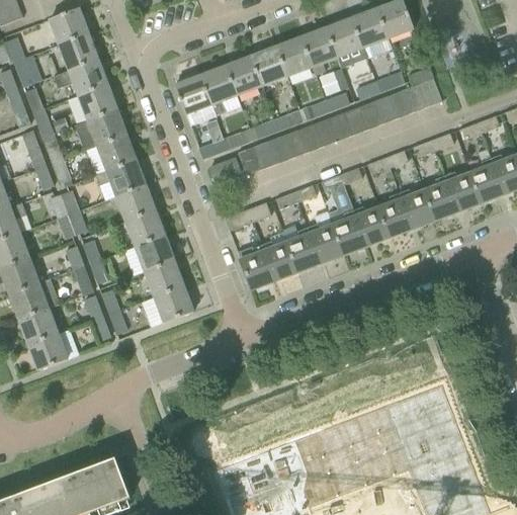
[(0,0),(0,10),(18,4),(16,0),(0,0)]
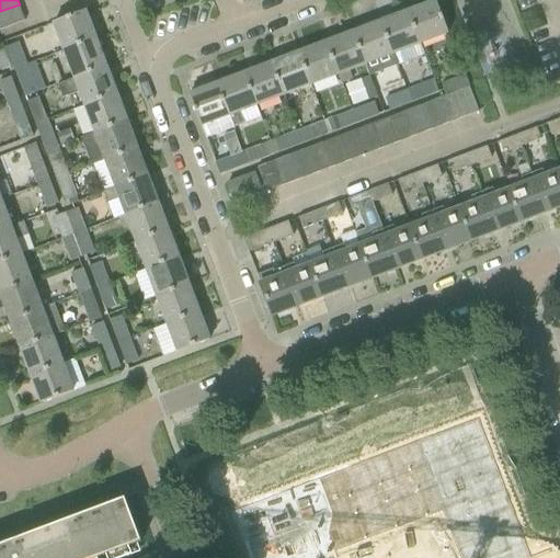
[(433,0),(409,10),(421,42),(448,31),(436,0),(433,0)]
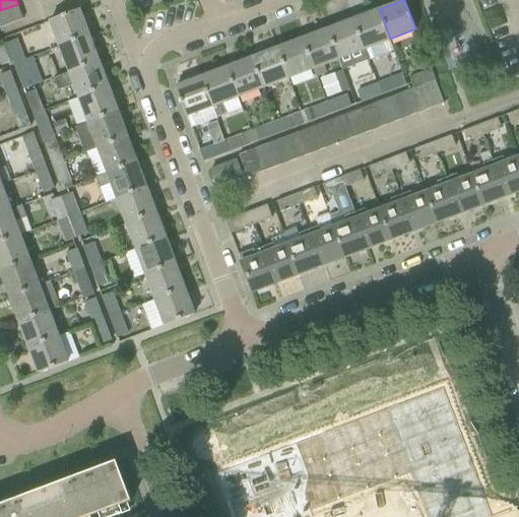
[(1,26),(23,17),(18,4),(0,10),(0,24),(0,25),(1,26)]
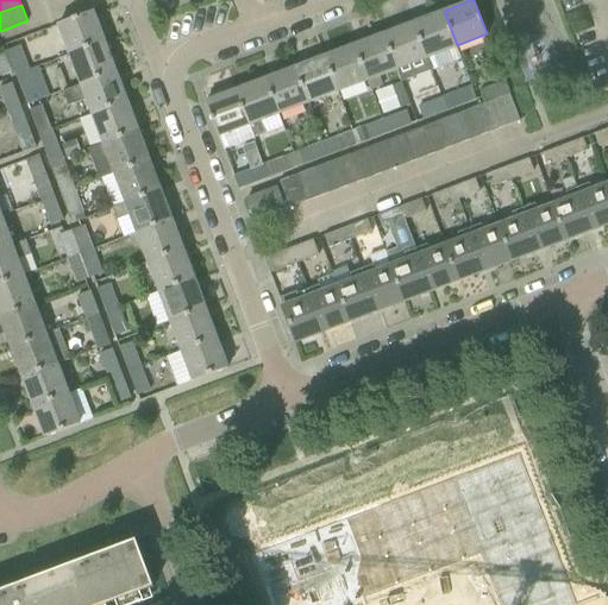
[(70,52),(105,39),(93,10),(58,23),(70,52)]
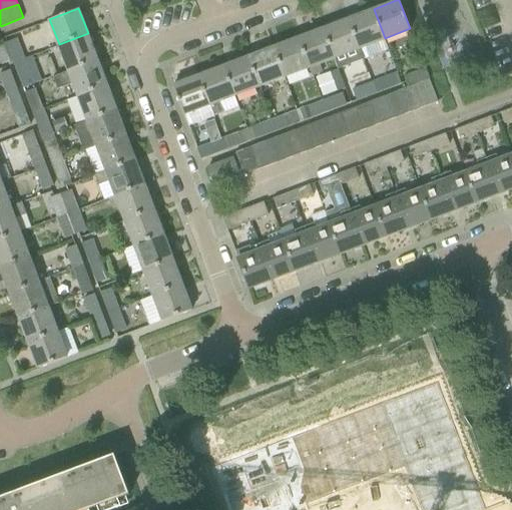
[(374,9),(350,18),(360,47),(365,58),(389,49),(385,38),(374,9)]
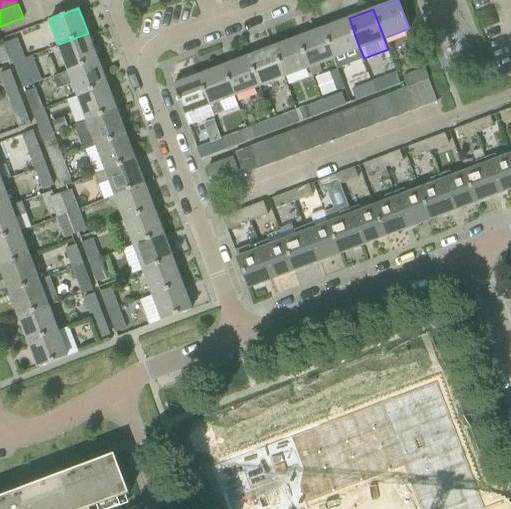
[(349,18),(323,28),(334,56),(338,67),(350,63),(346,52),(359,47),(349,18)]
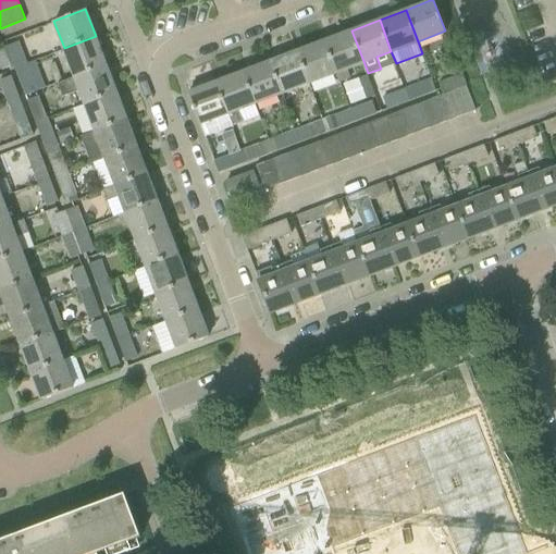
[(351,31),(324,40),(336,72),(340,81),(350,76),(347,68),(363,61),(351,31)]
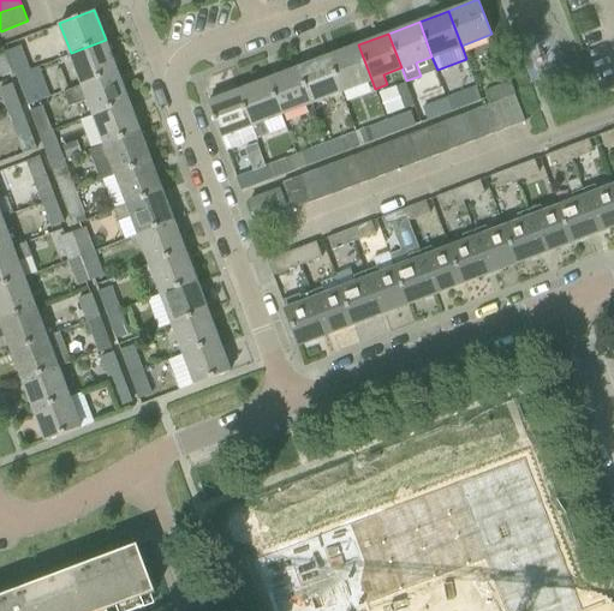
[(82,83),(117,70),(106,40),(71,53),(82,83)]
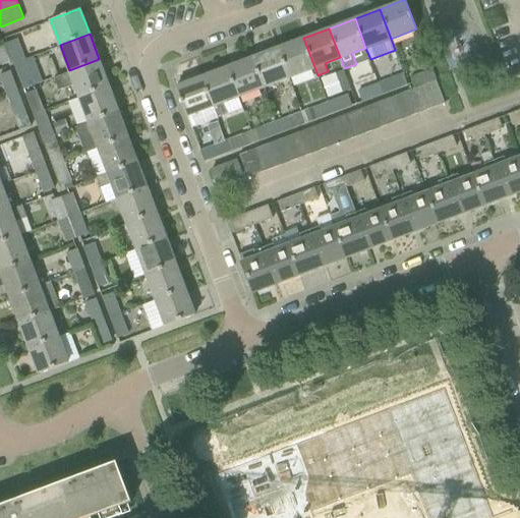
[(13,62),(24,58),(17,38),(4,43),(5,47),(10,60),(13,60),(13,62)]
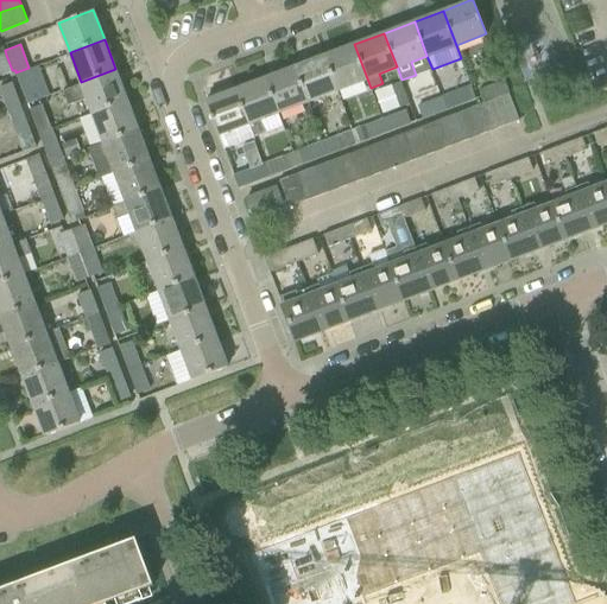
[(354,44),(324,56),(337,89),(367,78),(354,44)]
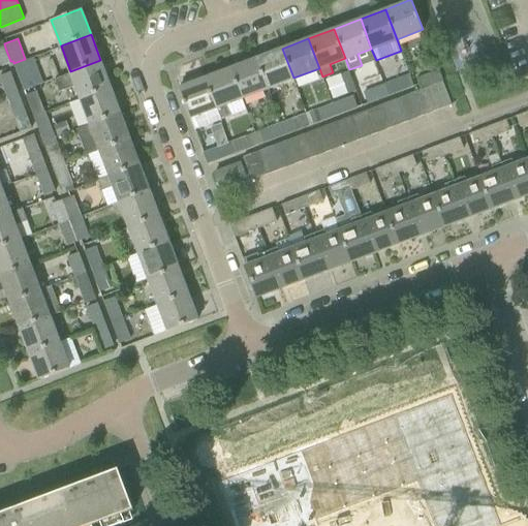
[(0,65),(10,61),(5,48),(4,43),(0,44),(0,65)]
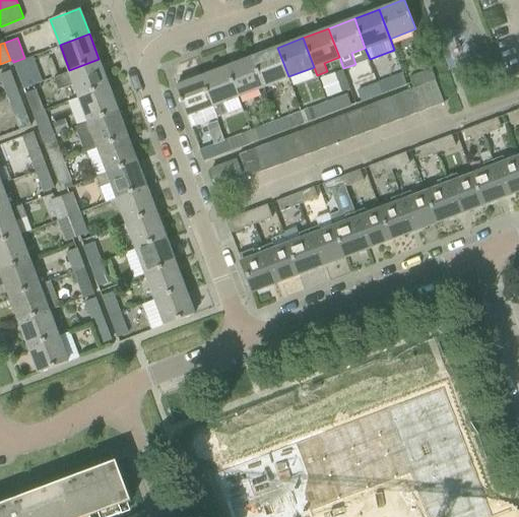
[(277,48),(253,57),(263,85),(288,76),(277,48)]
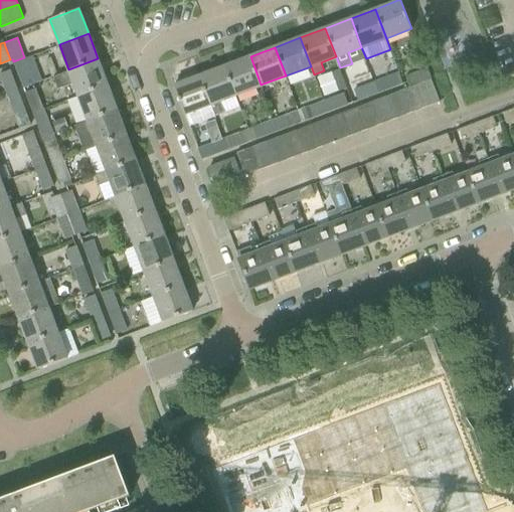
[(23,87),(41,79),(32,55),(25,58),(24,57),(13,61),(23,87)]
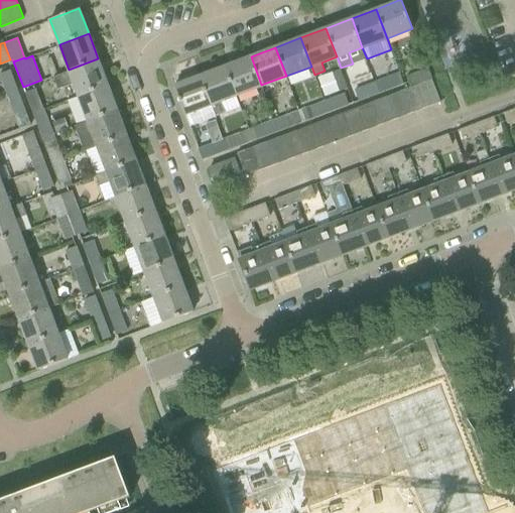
[(251,56),(226,66),(236,95),(261,85),(251,56)]
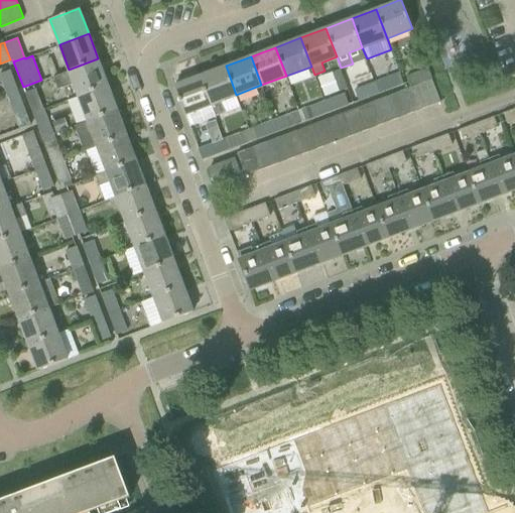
[(69,70),(52,76),(57,89),(74,83),(79,94),(107,83),(98,58),(69,70)]
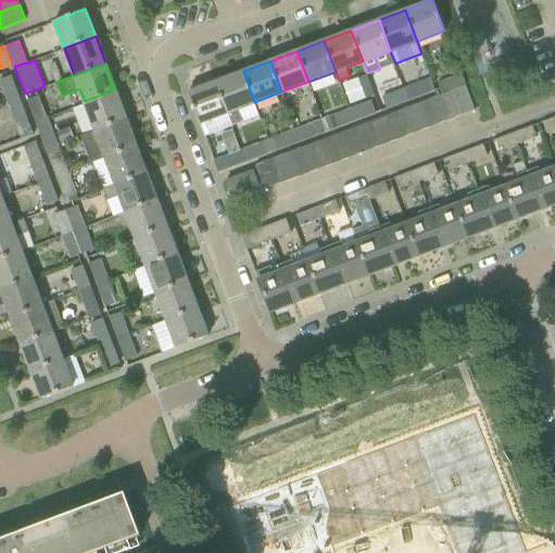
[(243,71),(216,82),(228,114),(232,124),(243,120),(238,108),(254,102),(243,71)]
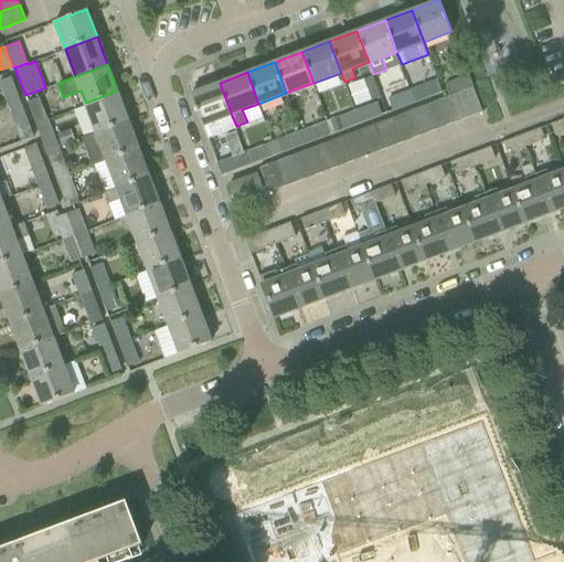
[(373,74),(362,78),(370,98),(381,95),(373,74)]
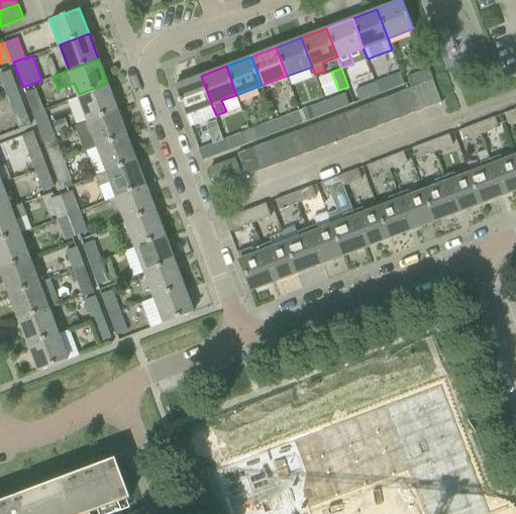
[(418,84),(432,78),(428,68),(409,76),(412,86),(418,84)]
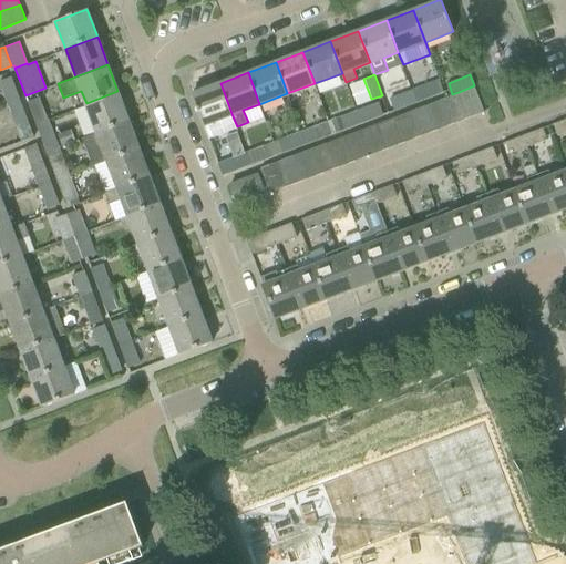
[(0,86),(7,103),(20,99),(11,77),(0,80),(0,86)]
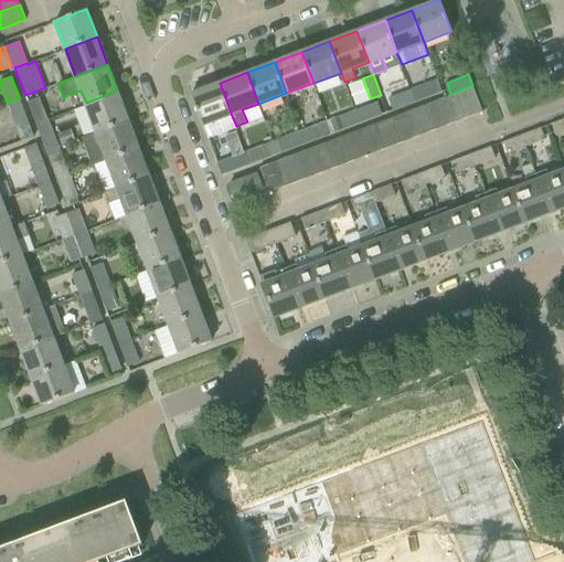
[(219,83),(217,80),(214,78),(203,82),(201,85),(203,88),(191,93),(203,125),(209,138),(236,127),(232,116),(220,83),(219,83)]
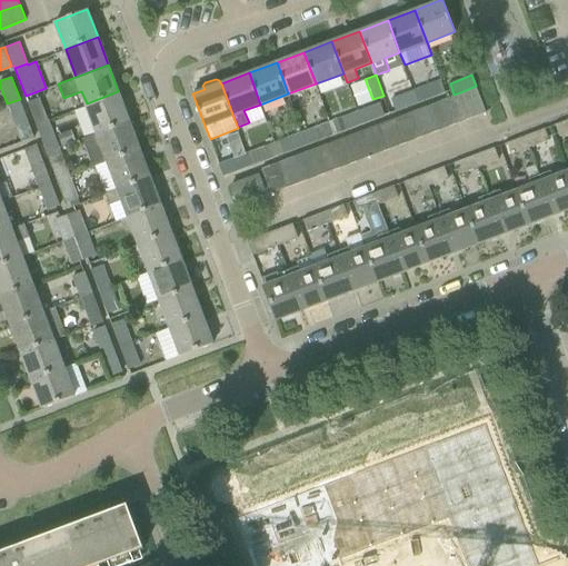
[(418,101),(440,92),(436,80),(414,89),(418,101)]
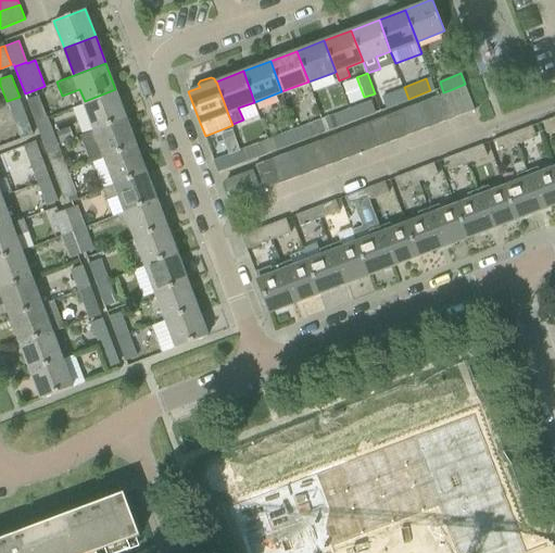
[(459,114),(475,109),(465,84),(450,90),(459,114)]
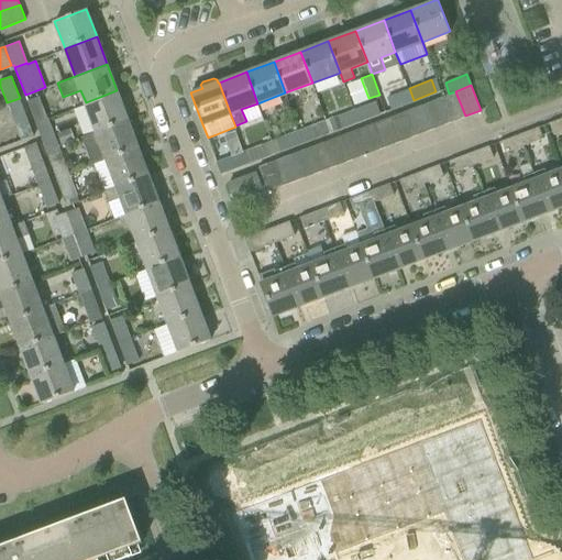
[(390,109),(414,100),(409,88),(386,97),(390,109)]
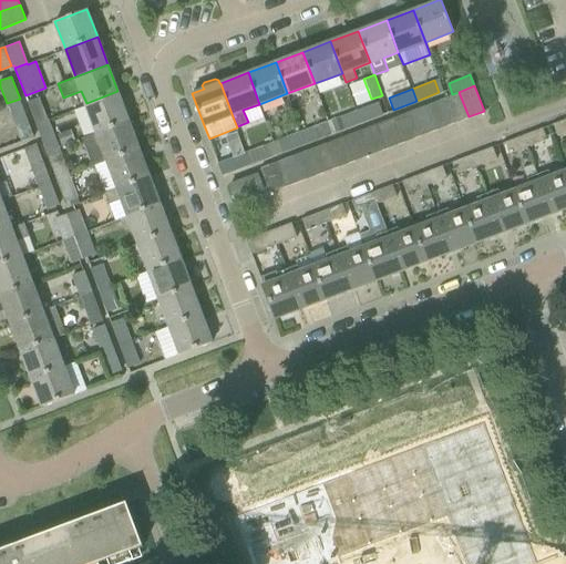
[(96,132),(129,119),(117,91),(86,103),(96,132)]
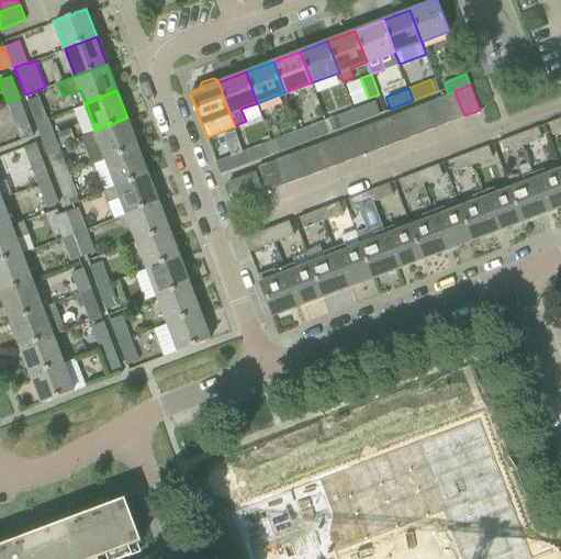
[(447,122),(464,115),(455,91),(448,93),(449,93),(438,98),(447,122)]
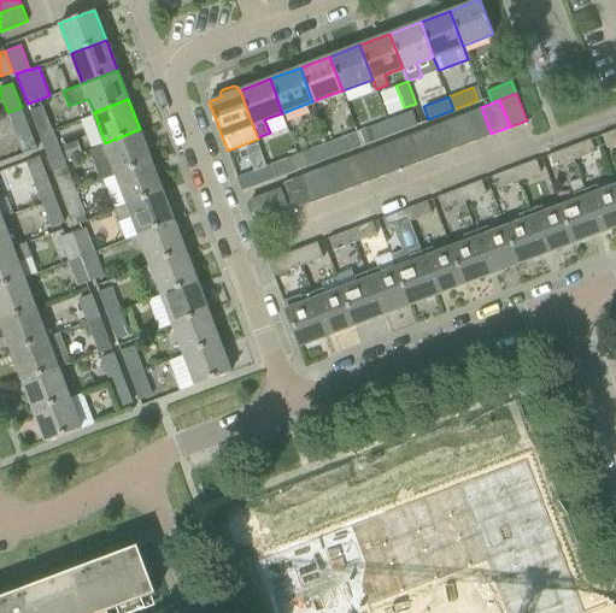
[(39,134),(52,129),(44,106),(30,111),(39,134)]
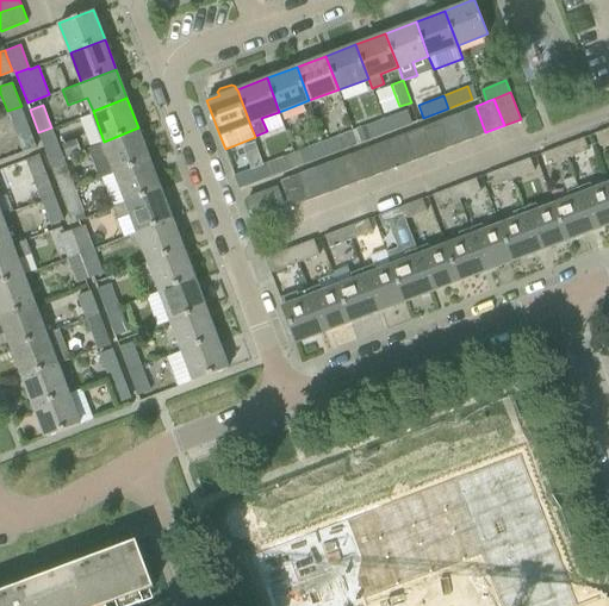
[(22,106),(7,111),(17,133),(31,127),(22,106)]
